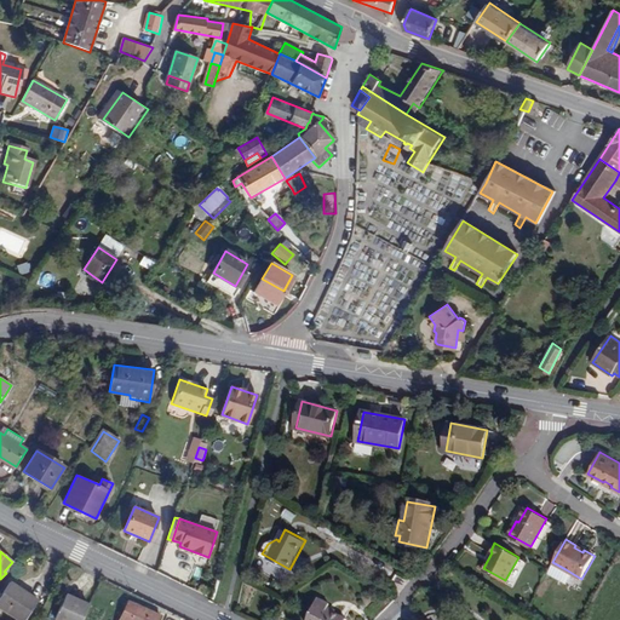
[(551,566),(547,572),(561,579),(566,569),(552,562),(551,566)]
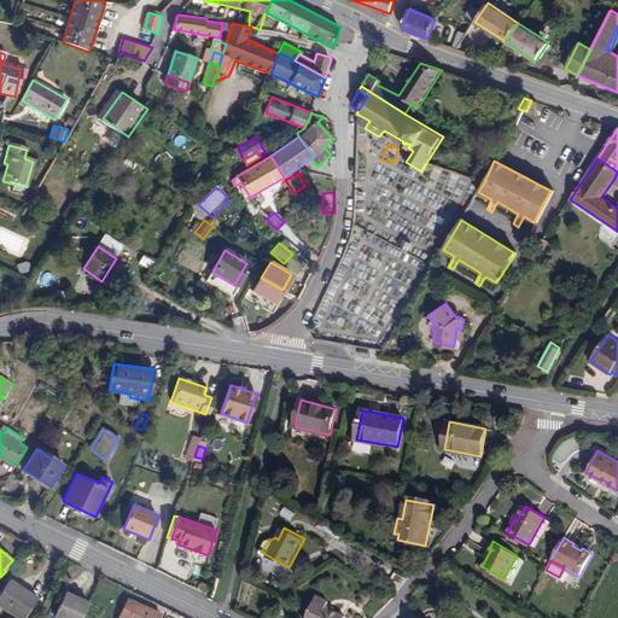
[(0,606),(18,617),(24,617),(36,600),(9,582),(0,594),(0,606)]
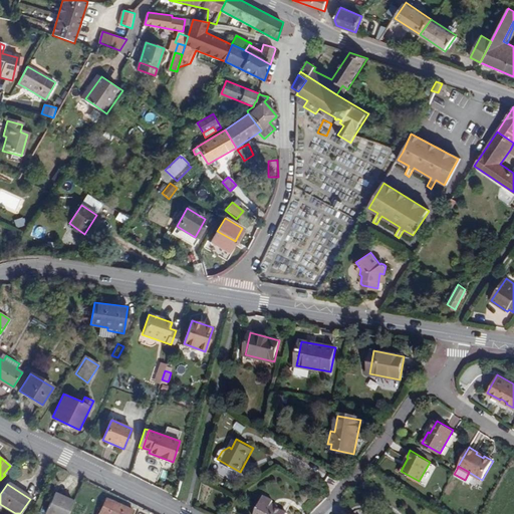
[(46,513),(68,513),(74,502),(54,493),(45,513),(46,513)]
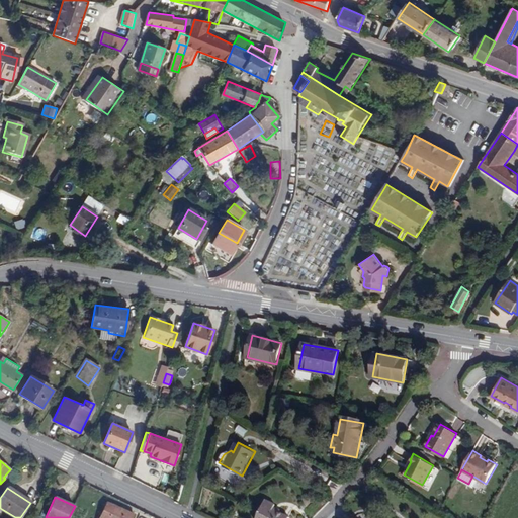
[(288,517),(289,517),(273,509),(275,505),(266,500),(257,517),(288,517)]
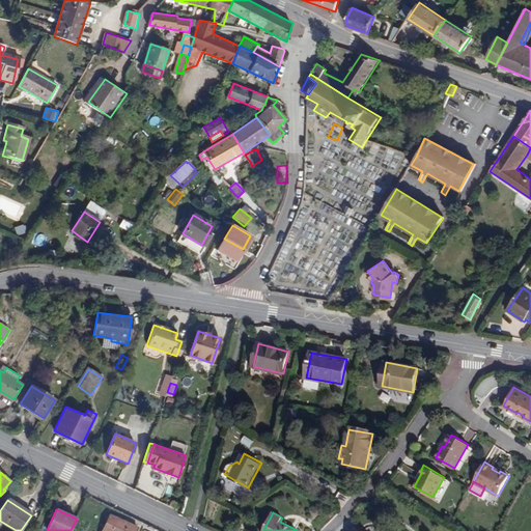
[(135,530),(137,526),(109,514),(101,530),(135,530)]
